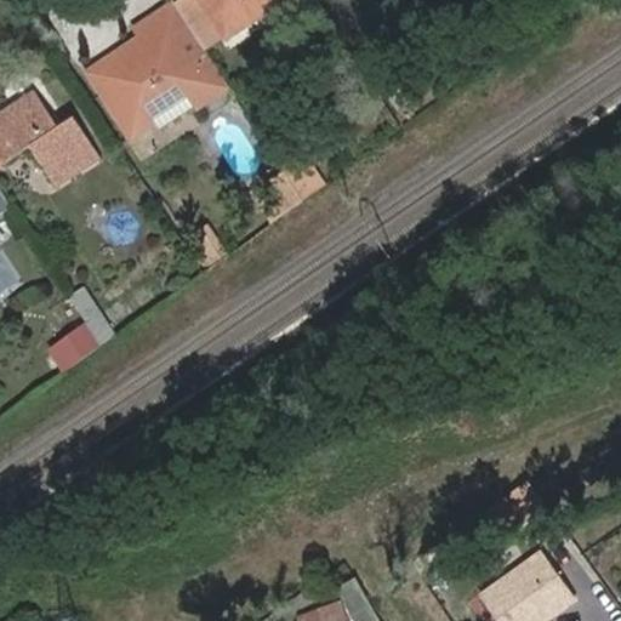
[(197,110),(231,89),(171,0),(138,22),(149,38),(97,72),(109,92),(102,96),(126,134),(153,117),(153,115),(149,109),(182,89),(194,108),(197,110)]
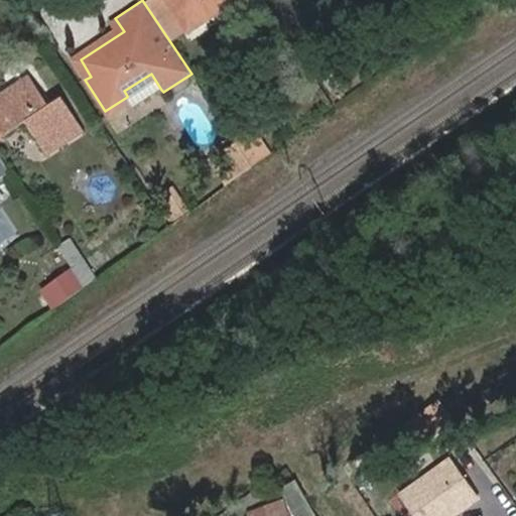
[(234,0),(166,0),(187,30),(202,20),(200,15),(218,3),(221,8),(234,0)]
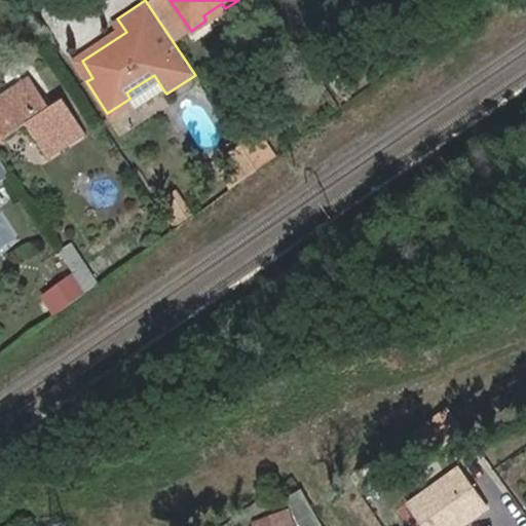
[(118,31),(73,60),(86,81),(92,78),(82,61),(126,32),(117,19),(113,22),(118,31)]
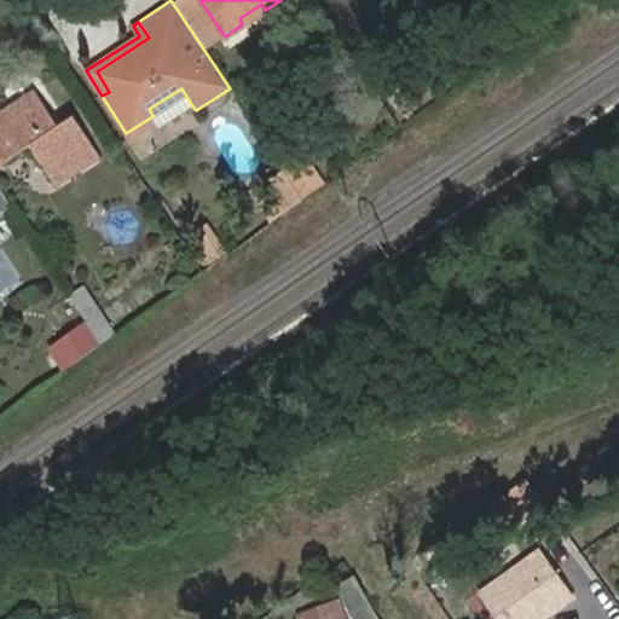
[(152,116),(161,129),(194,108),(181,88),(149,109),(152,115),(152,116)]
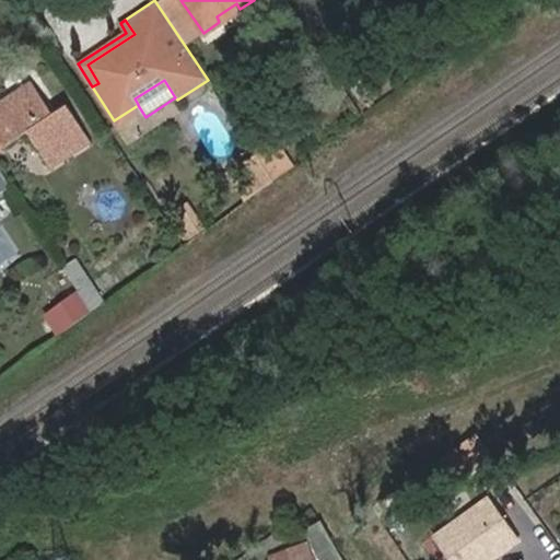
[(53,113),(32,81),(0,102),(0,138),(3,144),(27,129),(50,165),(89,140),(66,104),(53,113)]
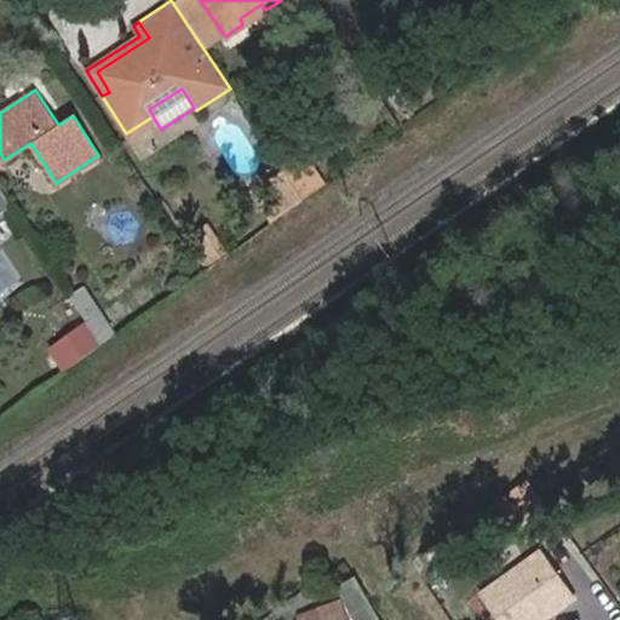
[(303,197),(322,184),(299,147),(277,160),(290,178),(303,197)]
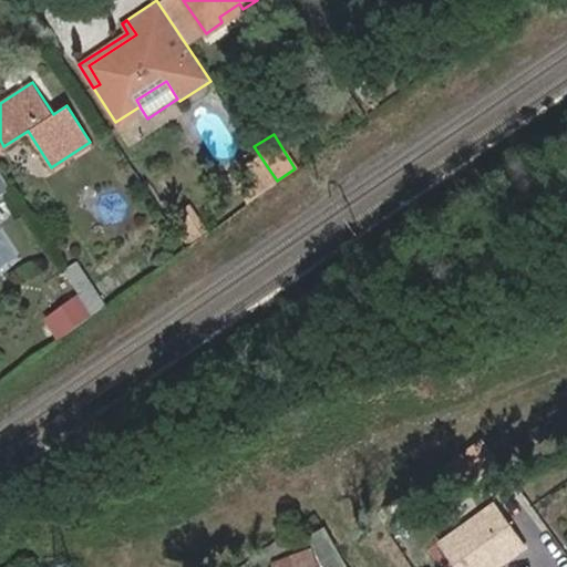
[(237,182),(249,200),(277,181),(265,163),(237,182)]
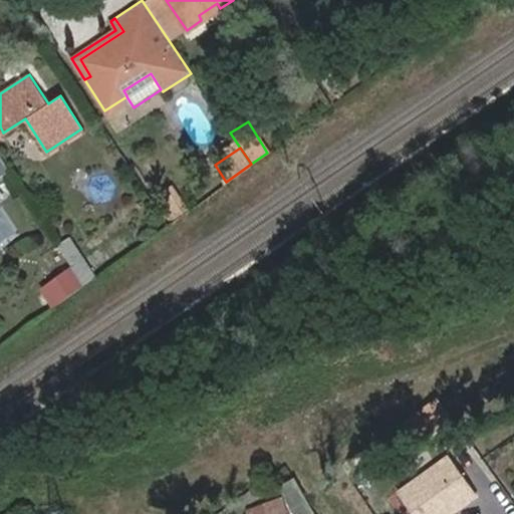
[(82,286),(94,278),(78,252),(64,259),(75,275),(82,286)]
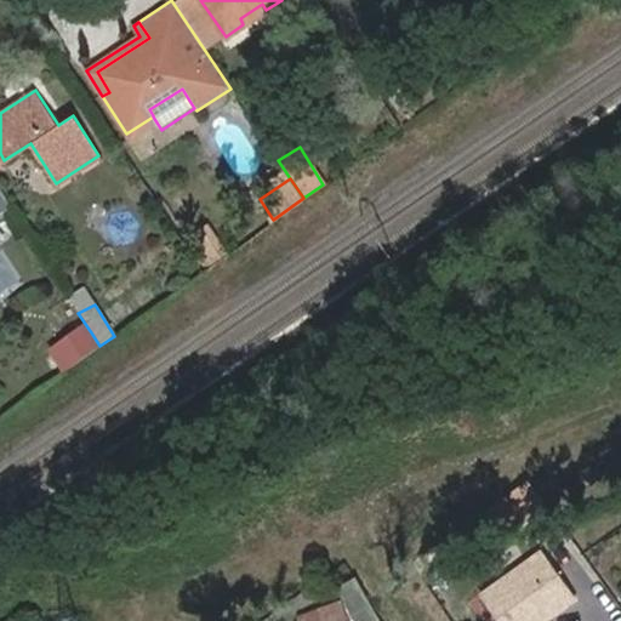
[(62,353),(72,368),(100,346),(91,332),(62,353)]
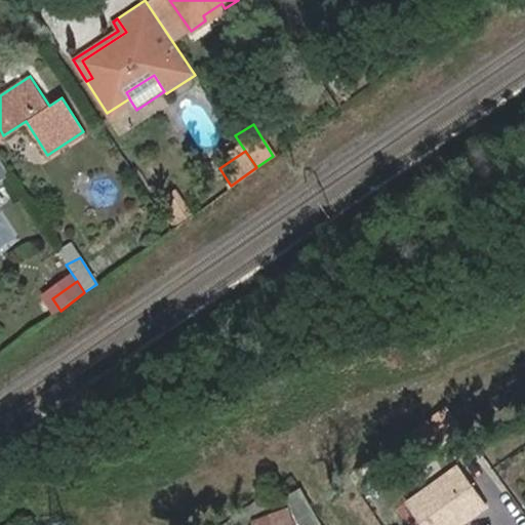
[(429,417),(443,439),(462,426),(447,403),(429,417)]
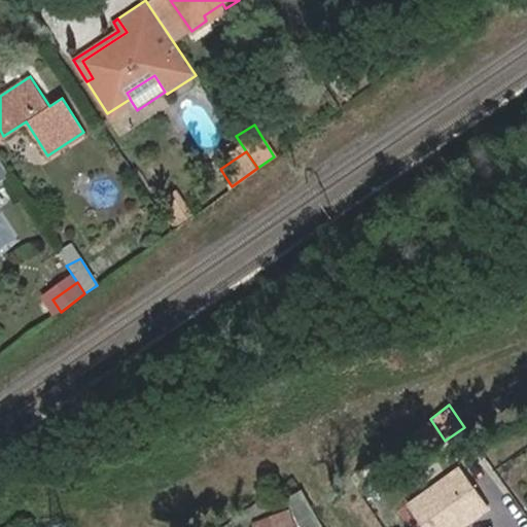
[(462,526),(461,525),(489,504),(460,465),(407,504),(423,526),(462,526)]
